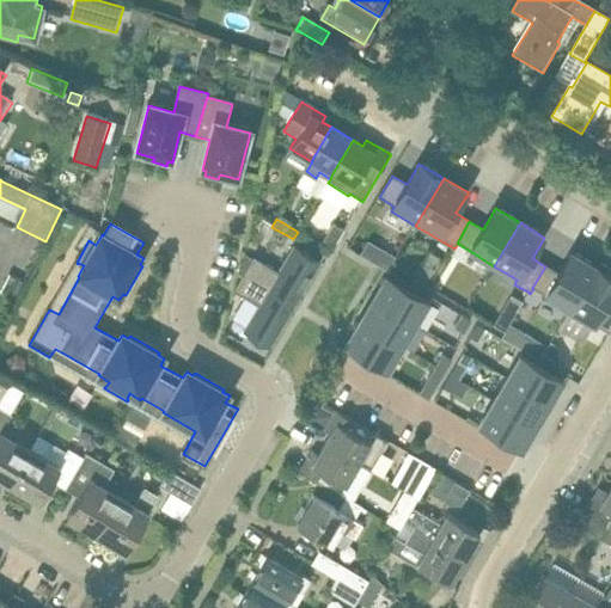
[(334,226),(322,246),(334,252),(344,233),(334,226)]
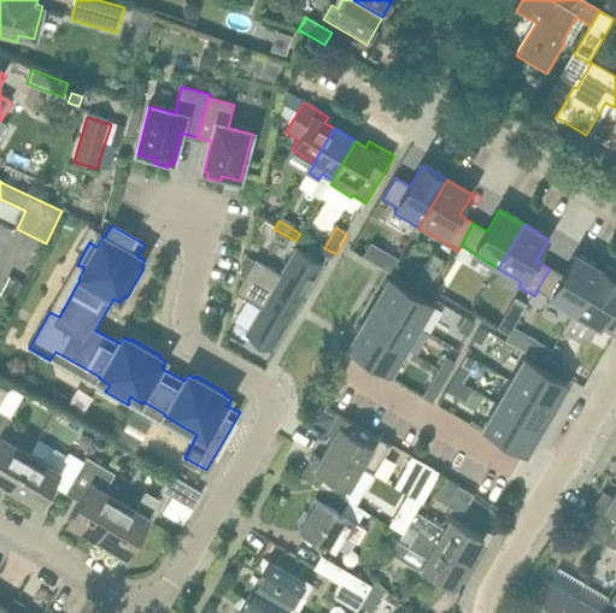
[(323,266),(298,251),(282,277),(257,261),(247,278),(299,308),(323,266)]
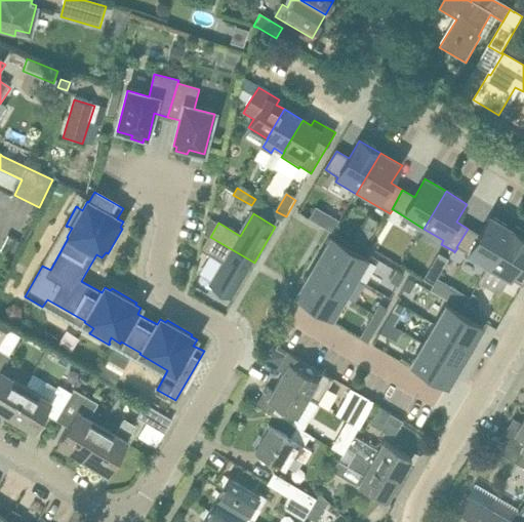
[(468,229),(456,247),(469,254),(466,258),(487,271),(511,230),(490,217),(480,236),(468,229)]
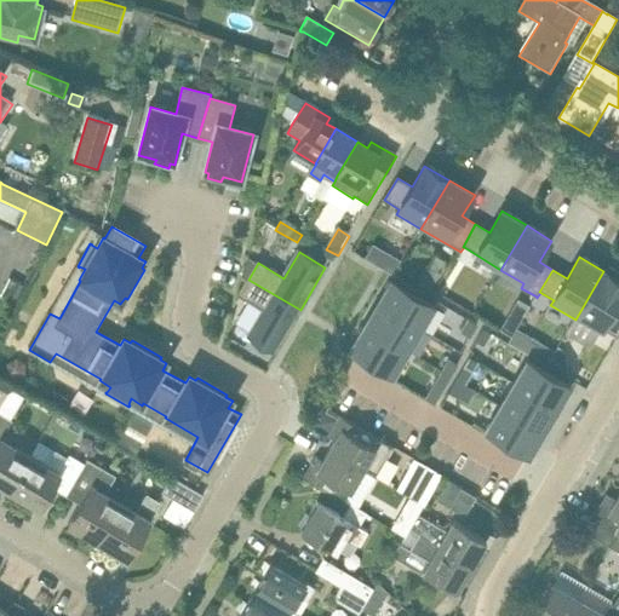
[(389,258),(382,271),(388,275),(393,277),(400,264),(389,258)]
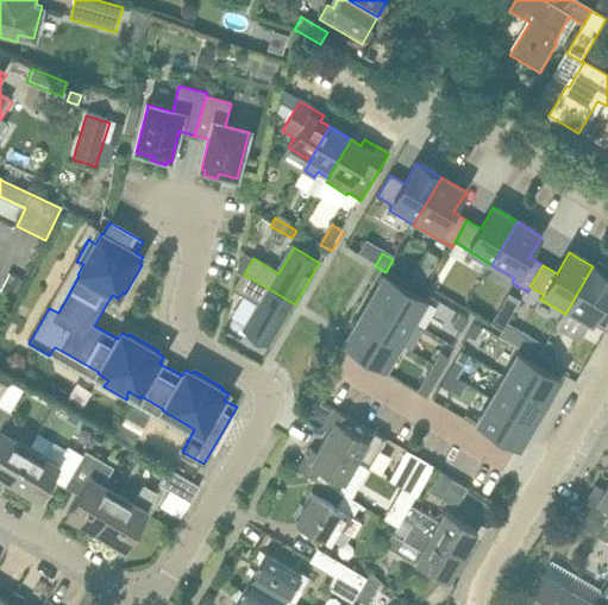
[(430,256),(422,269),(434,276),(442,263),(430,256)]
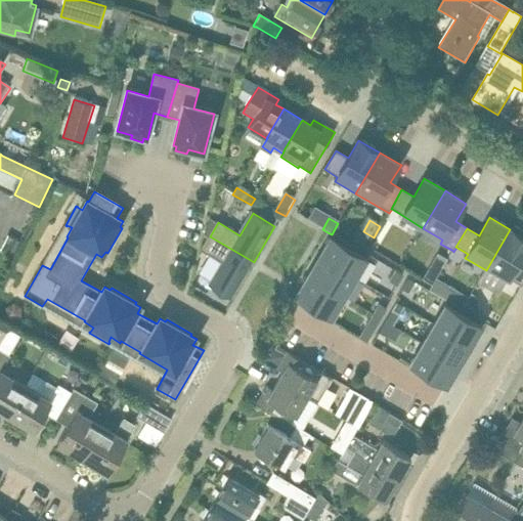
[(510,229),(486,270),(507,283),(510,278),(522,287),(522,261),(521,260),(522,257),(522,231),(515,227),(513,230),(510,229)]
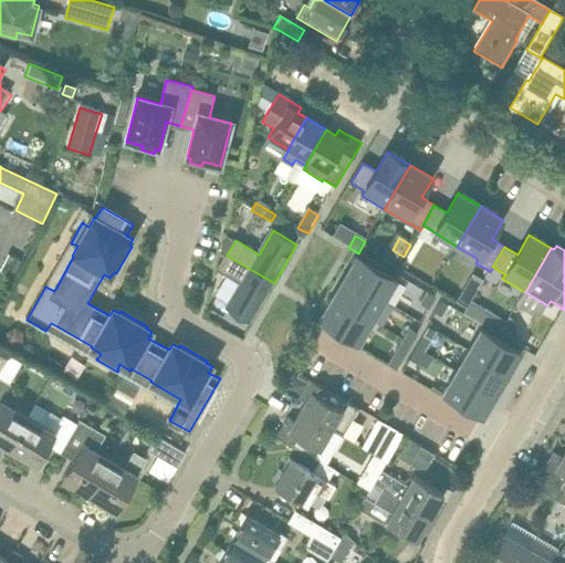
[(274,283),(227,256),(218,271),(241,285),(228,309),(251,323),(274,283)]
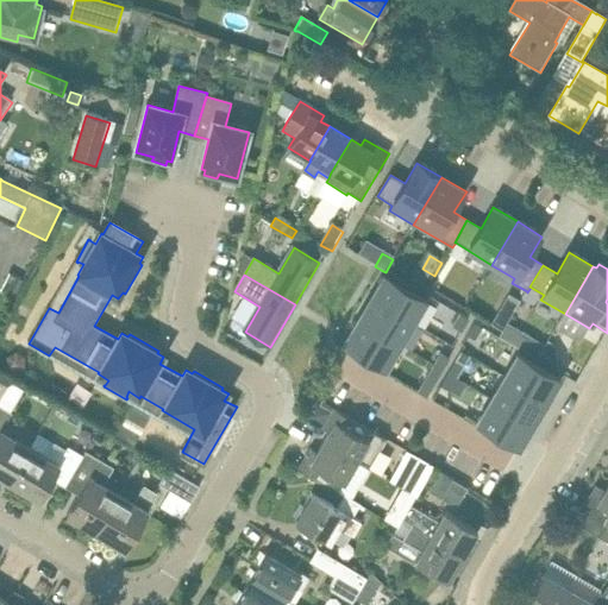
[(384,276),(370,300),(413,325),(427,301),(384,276)]
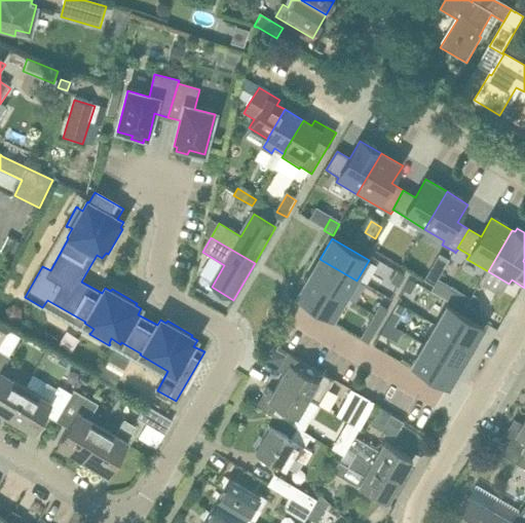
[(320,259),(308,277),(345,300),(357,281),(320,259)]
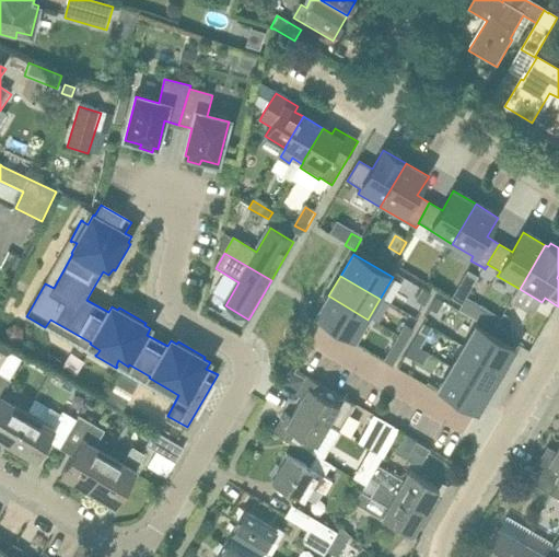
[(461,289),(453,301),(463,306),(469,294),(461,289)]
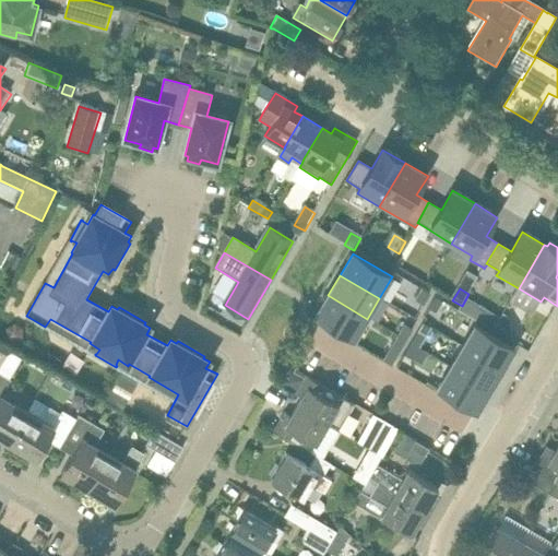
[(423,292),(415,304),(423,307),(424,306),(429,296),(423,292)]
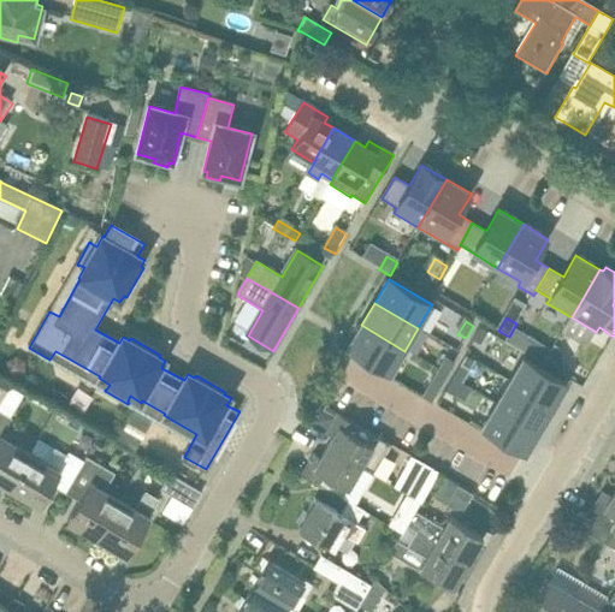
[(361,325),(348,349),(391,374),(404,351),(361,325)]
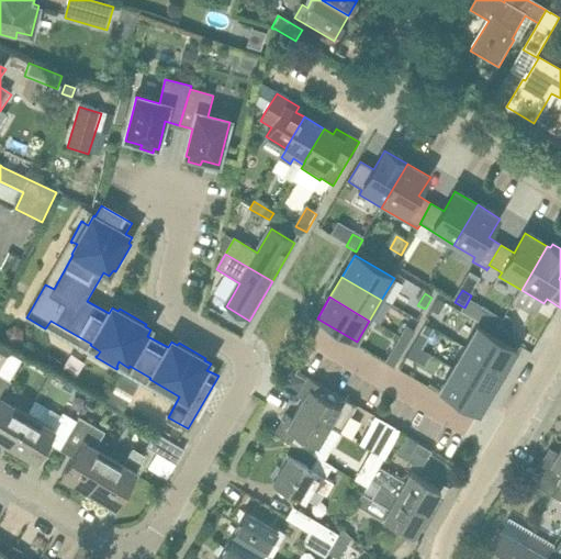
[(438,301),(432,313),(440,317),(447,306),(438,301)]
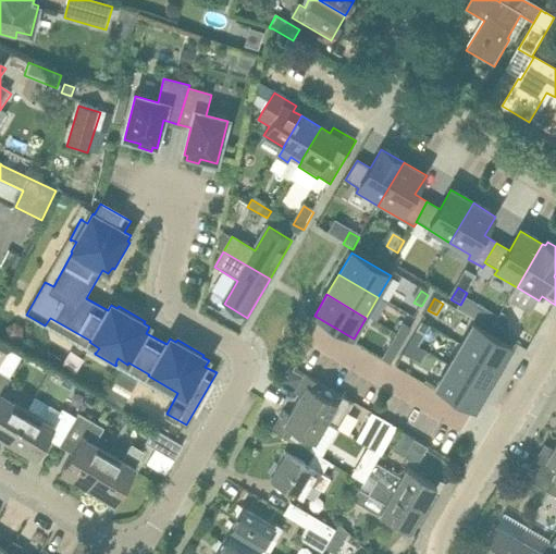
[(473,305),(467,317),(491,331),(498,319),(473,305)]
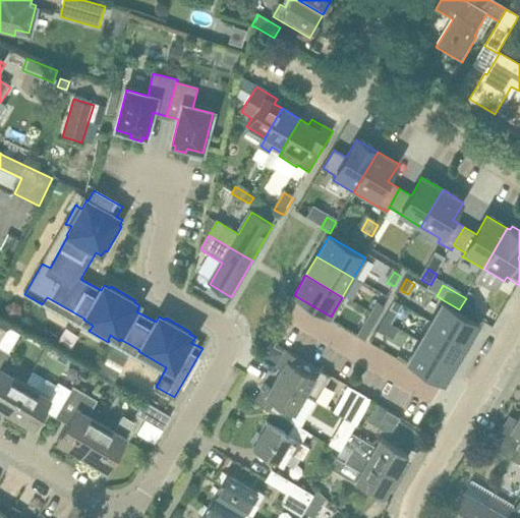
[(378,303),(371,313),(379,318),(385,307),(378,303)]
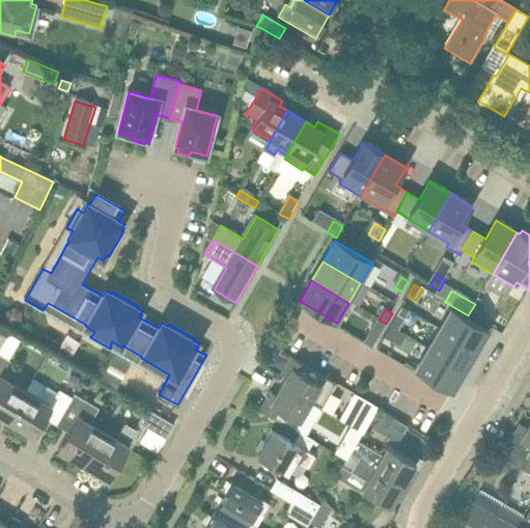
[(451,310),(440,330),(477,352),(489,332),(451,310)]
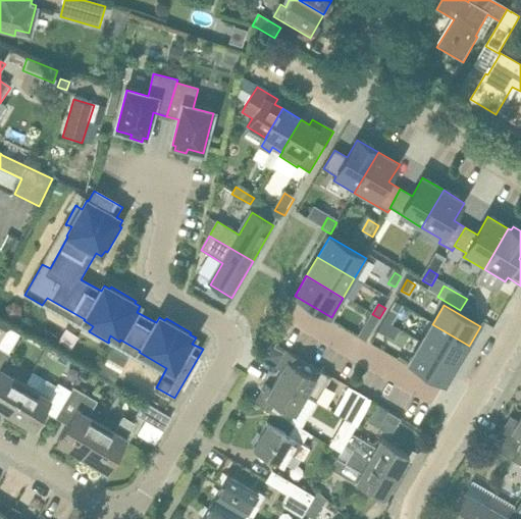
[(384,322),(392,326),(398,316),(391,311),(384,322)]
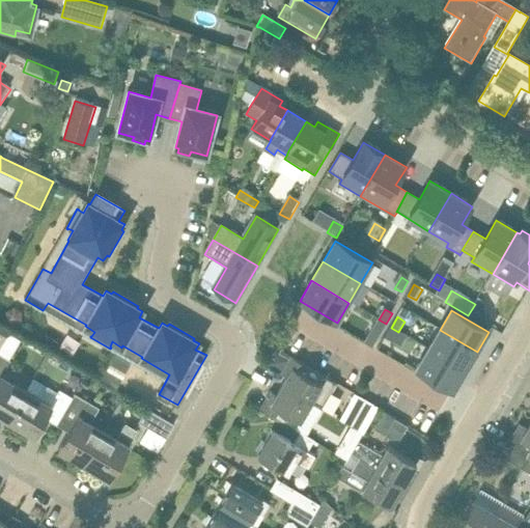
[(379,320),(372,331),(380,335),(386,325),(386,324),(379,320)]
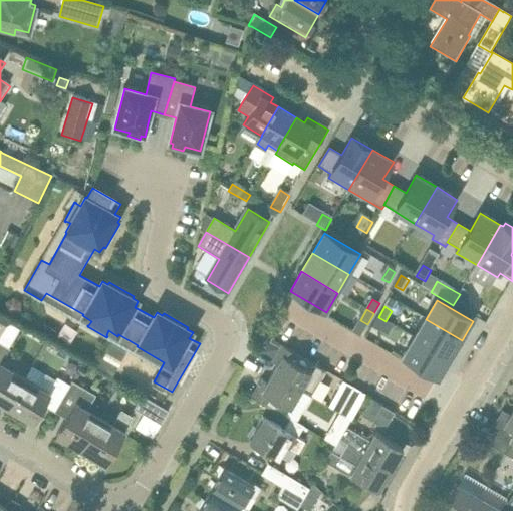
[(378,317),(372,327),(379,331),(386,321),(378,317)]
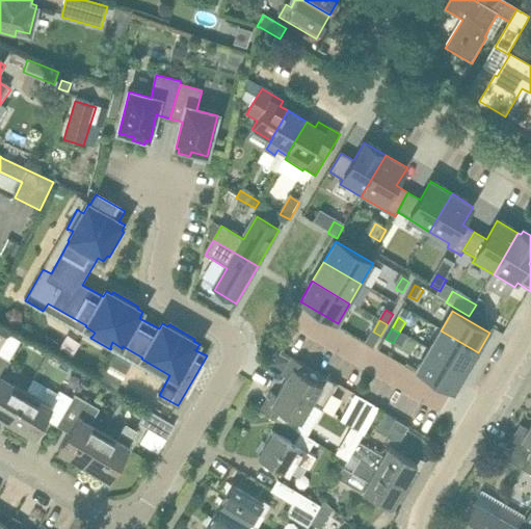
[(0,329),(0,351),(9,335),(0,329)]
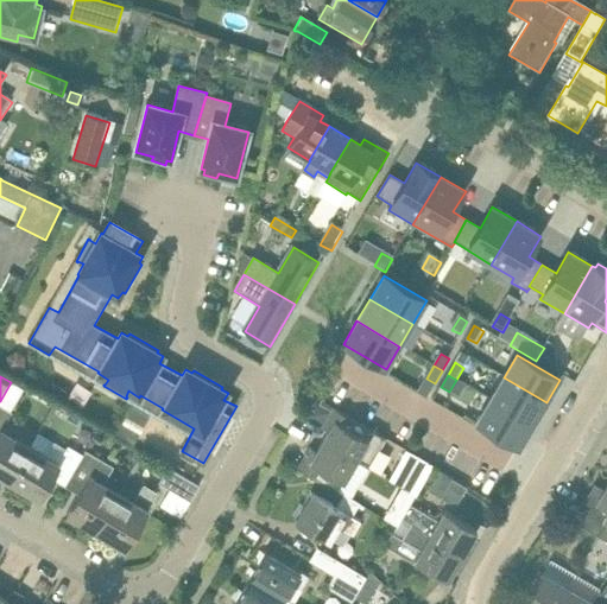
[(504,377),(491,400),(533,425),(547,402),(504,377)]
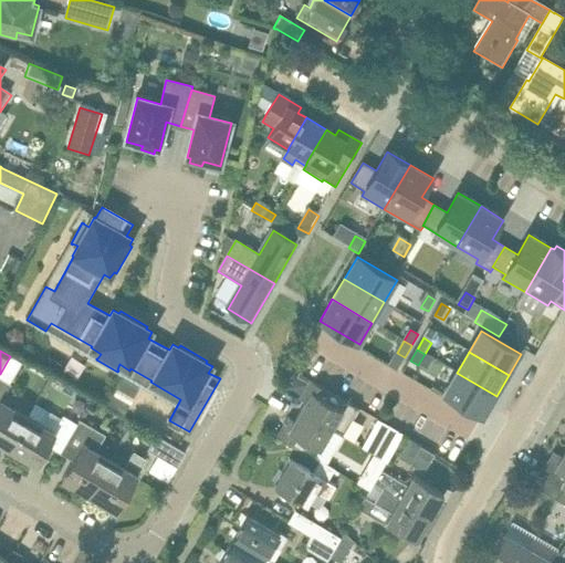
[(457,373),(443,394),(483,417),(497,396),(457,373)]
